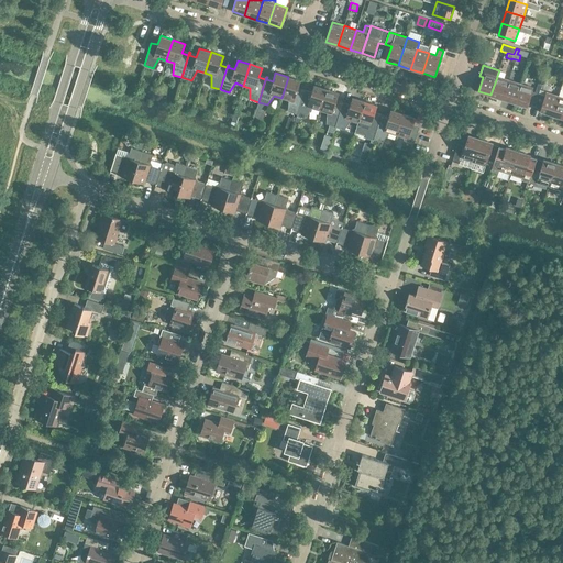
[(288,111),(297,114),(301,100),(305,89),(304,91),(297,89),(300,80),(288,77),(282,98),(288,100),(288,111)]
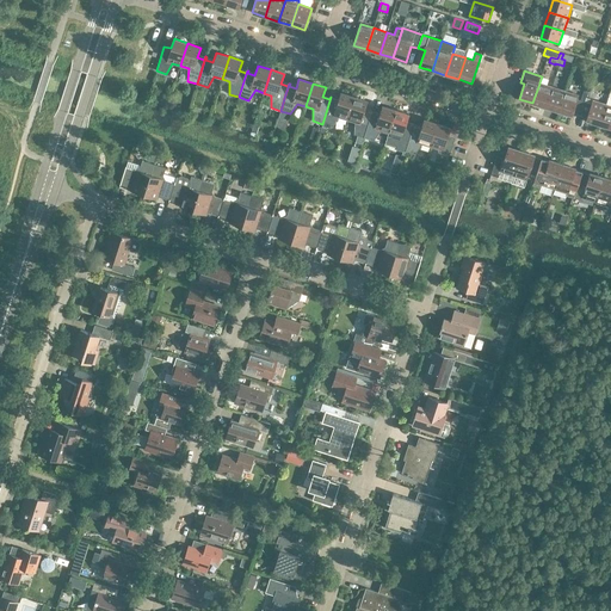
[(532,103),(545,107),(553,87),(539,84),(532,103)]
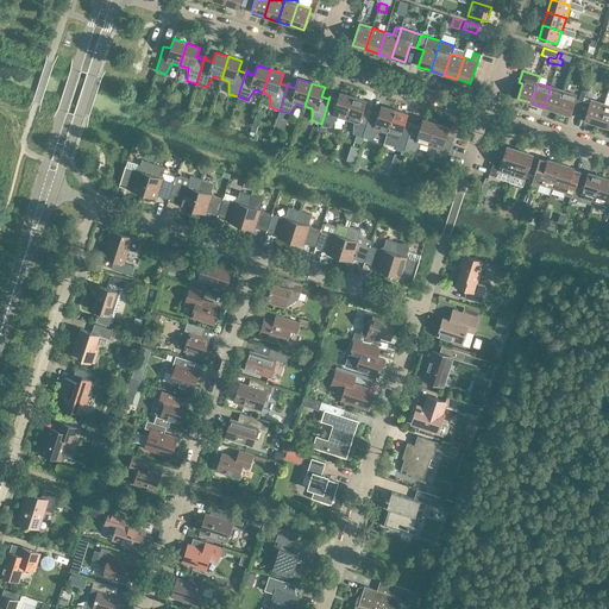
[(551,87),(544,107),(557,111),(563,92),(551,87)]
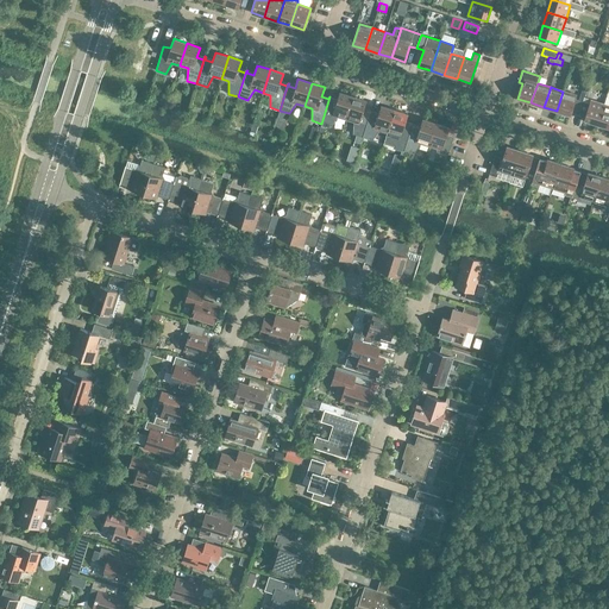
[(330,96),(326,108),(321,124),(331,127),(338,117),(345,119),(353,96),(339,92),(337,101),(330,99),(330,96)]
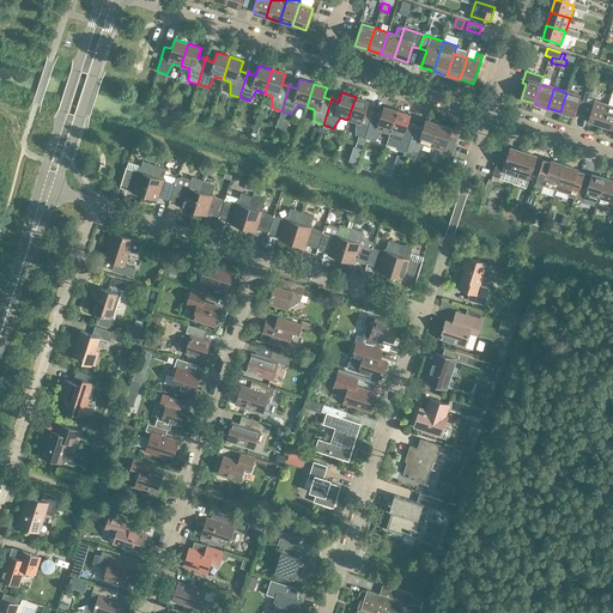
[(575,114),(582,116),(587,102),(580,99),(581,96),(566,92),(560,111),(574,116),(575,114)]
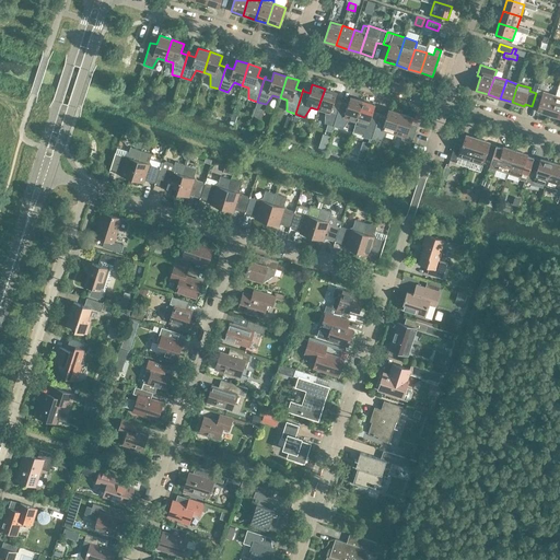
[(325,89),(317,109),(325,112),(325,124),(327,124),(334,126),(338,112),(341,102),(341,101),(340,104),(334,102),(337,93),(325,89)]
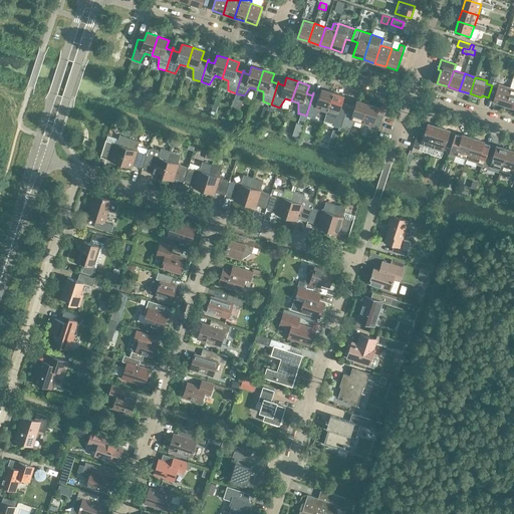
[(493,101),(504,105),(510,88),(499,84),(498,87),(492,85),(488,97),(494,99),(493,101)]
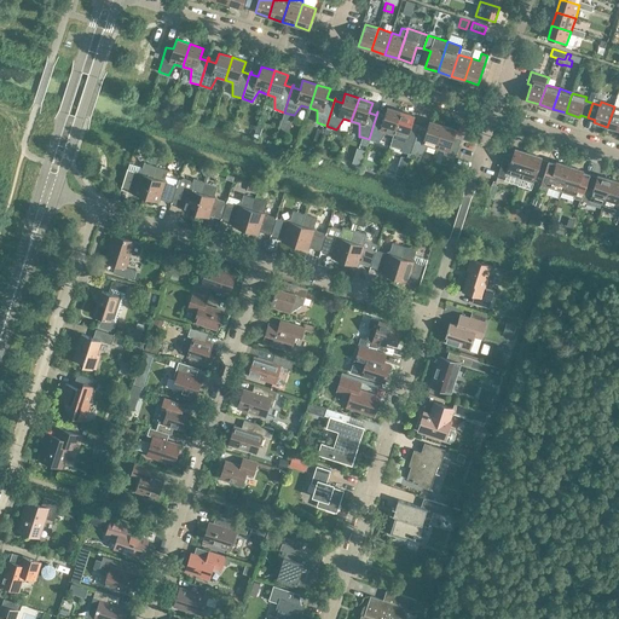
[(607,127),(618,129),(618,106),(614,106),(607,127)]
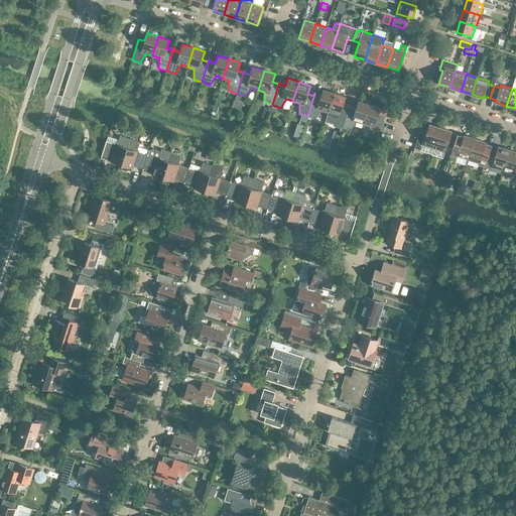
[(314,94),(311,103),(307,116),(315,119),(321,110),(328,112),(334,93),(323,90),(320,98),(314,96),(314,94)]
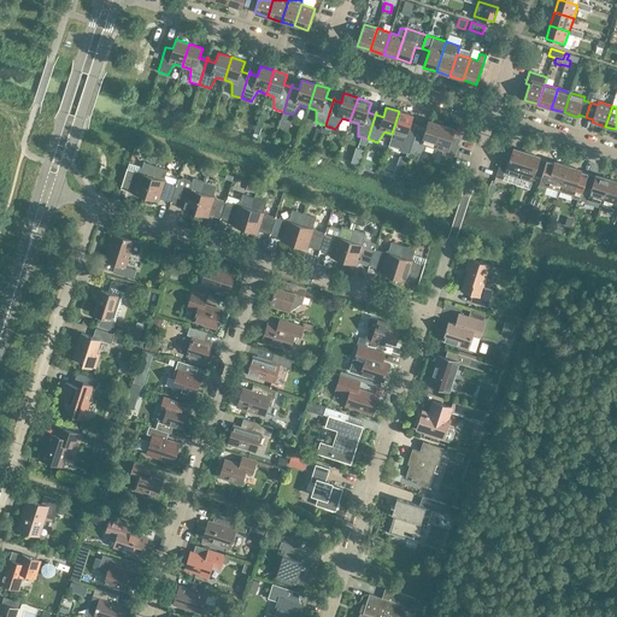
[(399,111),(392,134),(400,136),(400,150),(410,152),(415,136),(418,125),(417,128),(410,125),(413,116),(399,111)]
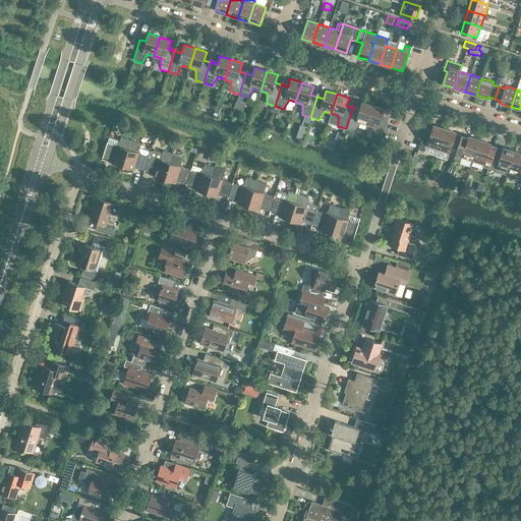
[(353,106),(350,115),(346,128),(354,131),(360,122),(366,125),(372,106),(361,102),(359,110),(353,108),(353,106)]
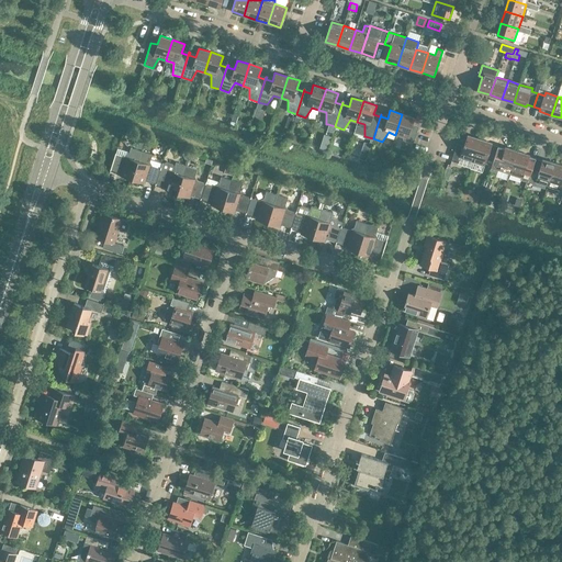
[(402,114),(395,135),(403,137),(402,148),(411,152),(418,128),(412,126),(415,117),(402,114)]
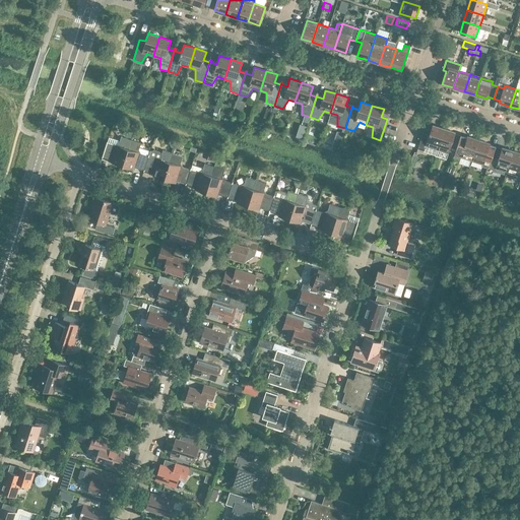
[(426,124),(421,136),(418,146),(425,148),(426,145),(437,149),(444,128),(438,126),(437,128),(426,124)]
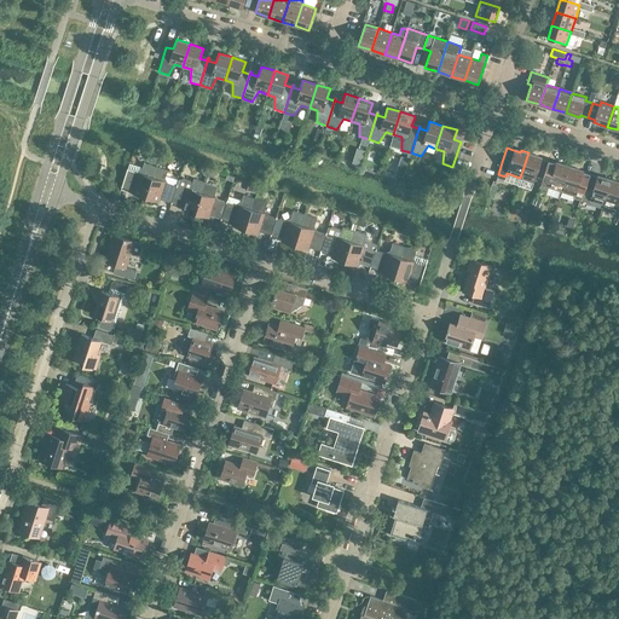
[(534,180),(542,181),(544,175),(549,161),(536,157),(536,155),(528,152),(520,178),(533,181),(534,180)]
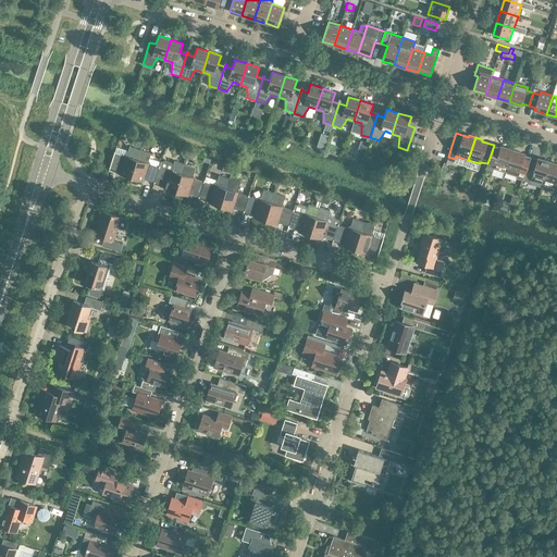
[(136,138),(134,145),(140,147),(143,139),(136,138)]
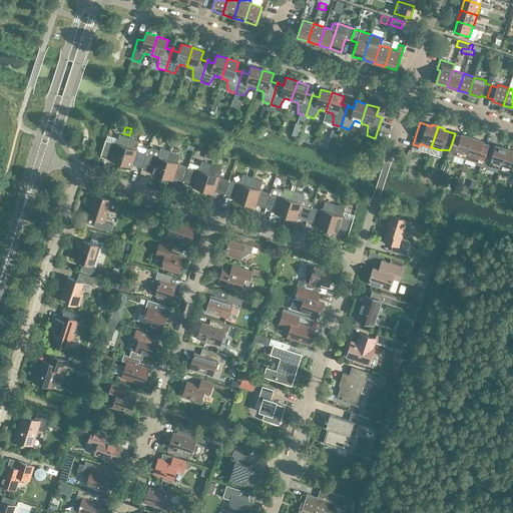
[(454,157),(455,154),(465,158),(472,137),(466,135),(465,137),(455,133),(451,145),(449,150),(447,155),(454,157)]
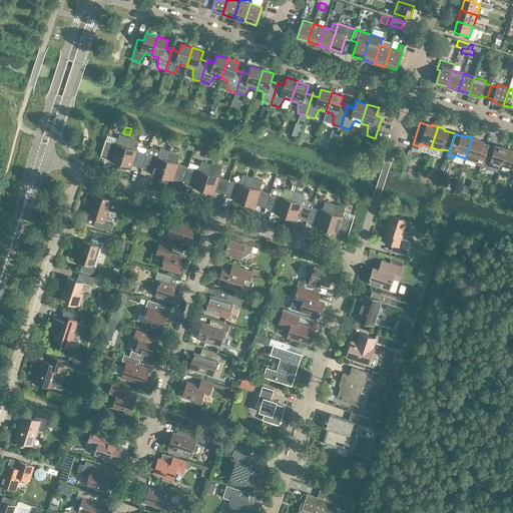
[(101,154),(111,157),(110,160),(120,163),(123,156),(129,138),(119,135),(117,142),(114,144),(105,141),(101,154)]
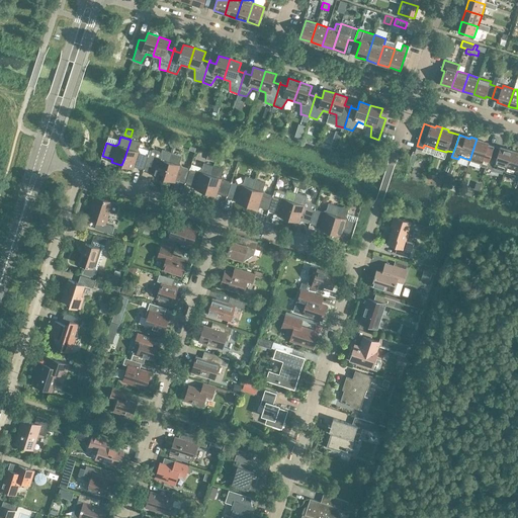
[(480,166),(487,168),(494,146),(483,143),(483,141),(477,139),(469,160),(481,163),(480,166)]
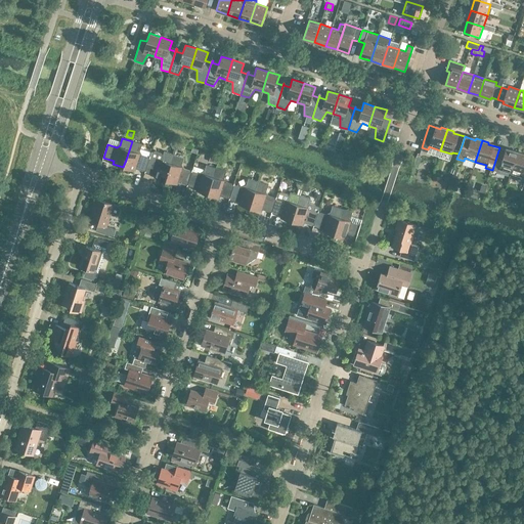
[(132,141),(126,160),(123,167),(134,171),(135,168),(145,171),(147,166),(149,158),(141,155),(139,151),(141,144),(132,141)]
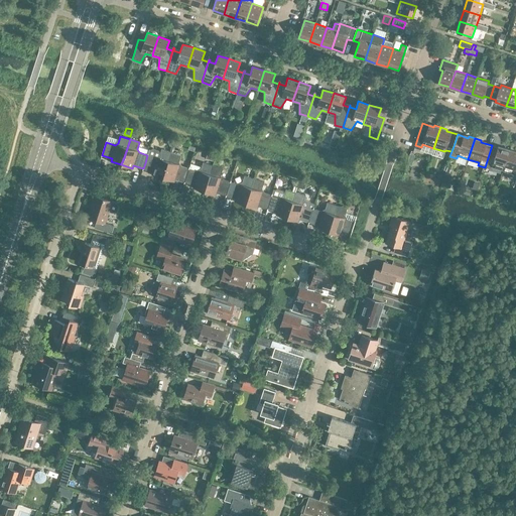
[(492,167),(503,170),(505,164),(509,149),(503,147),(503,149),(492,145),(485,167),(491,169),(492,167)]
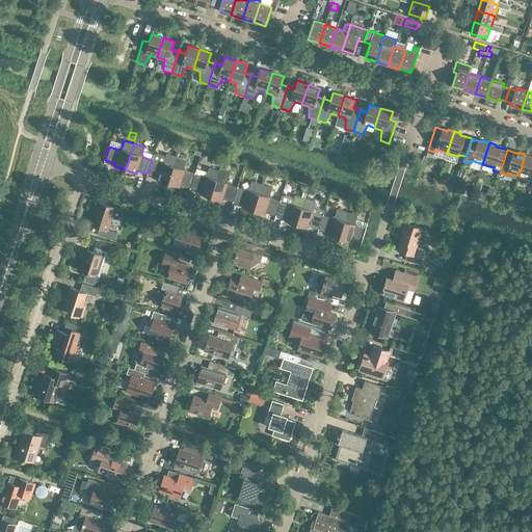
[(152,160),(150,168),(148,174),(158,178),(157,180),(168,184),(170,176),(177,157),(167,154),(164,161),(161,163),(152,160)]
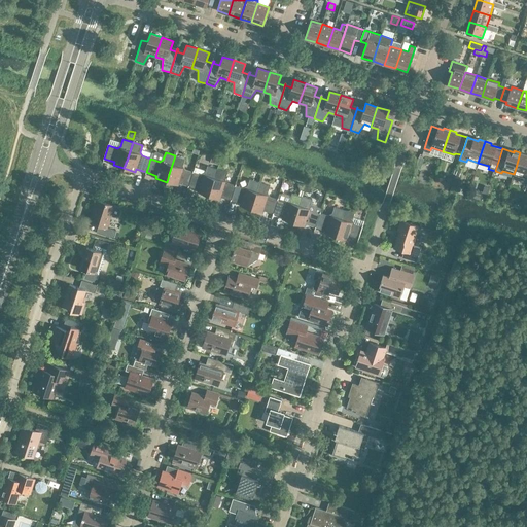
[(520,152),(516,168),(514,174),(524,177),(524,180),(526,180),(526,156),(526,154),(520,152)]
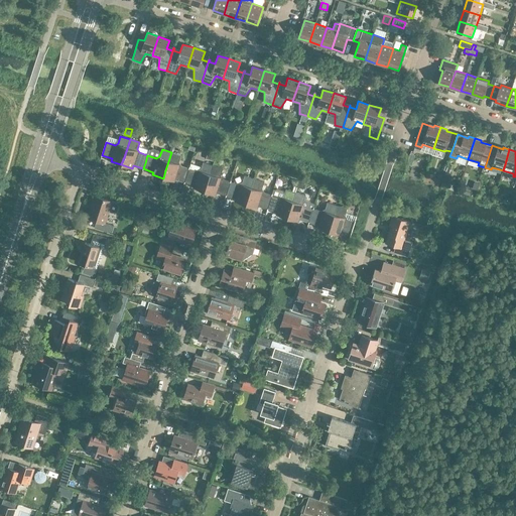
[(171,152),(165,170),(163,178),(173,181),(174,178),(184,182),(186,176),(188,168),(180,166),(178,162),(180,155),(171,152)]
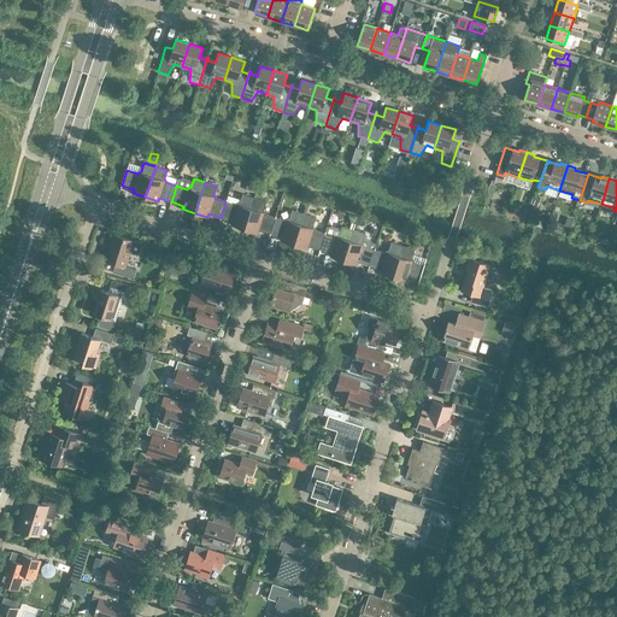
[(225,201),(223,211),(221,218),(233,222),(231,225),(245,229),(254,198),(244,194),(240,203),(236,205),(225,201)]
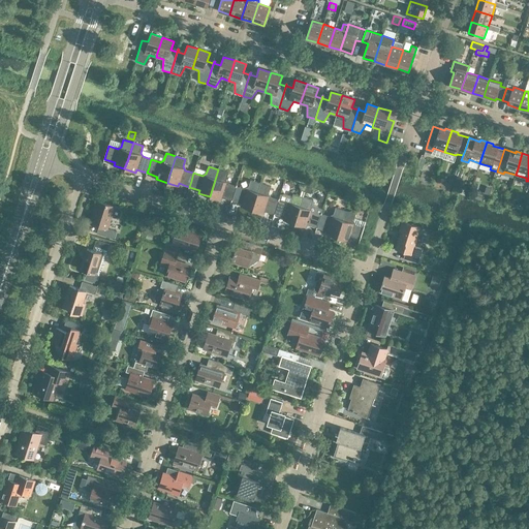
[(231,200),(234,195),(236,187),(227,184),(225,180),(227,173),(218,169),(210,196),(220,199),(221,197),(231,200)]
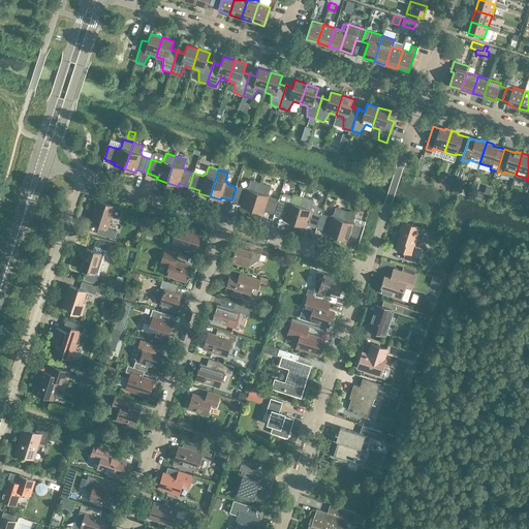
[(245,189),(236,187),(234,195),(231,200),(242,204),(241,207),(252,210),(260,183),(251,180),(248,187),(245,189)]
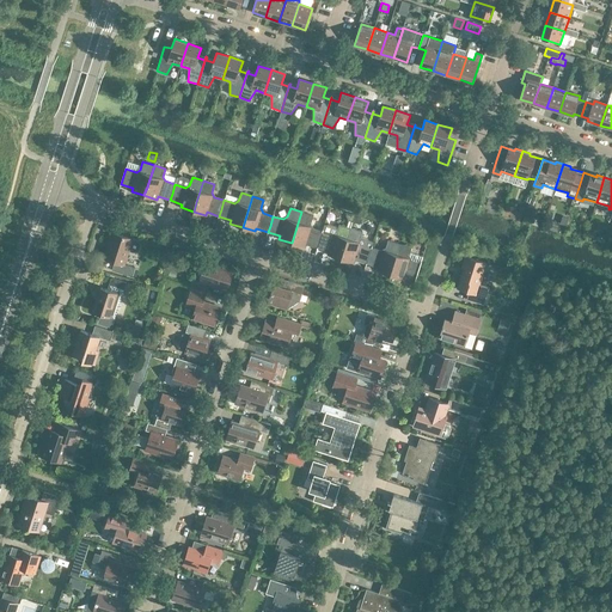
[(313,215),(301,212),(292,243),(304,248),(305,244),(317,248),(323,232),(322,232),(312,228),(310,225),(313,215)]
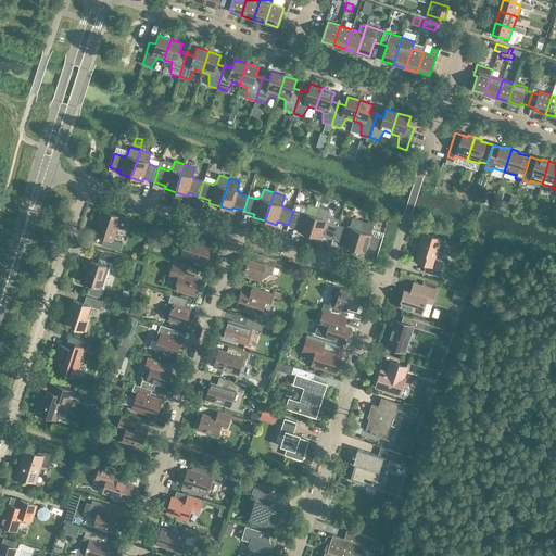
[(288,225),(289,225),(299,228),(298,231),(310,235),(318,207),(307,203),(307,204),(308,204),(307,209),(305,209),(304,205),(299,204),(297,205),(294,204),(293,209),(292,211),(293,211),(288,225)]
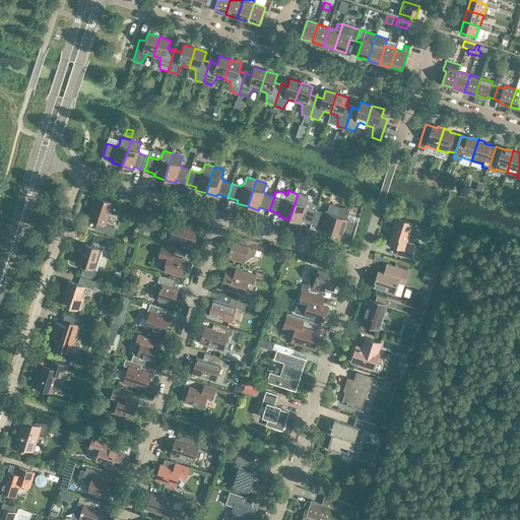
[(311,223),(316,210),(317,206),(312,204),(313,203),(306,201),(308,197),(298,194),(289,219),(301,223),(301,220),(311,223)]
